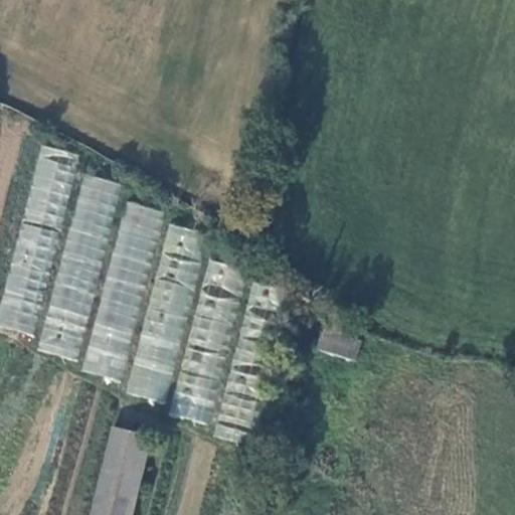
[(0,309),(0,327),(35,336),(76,160),(37,151),(0,309)]
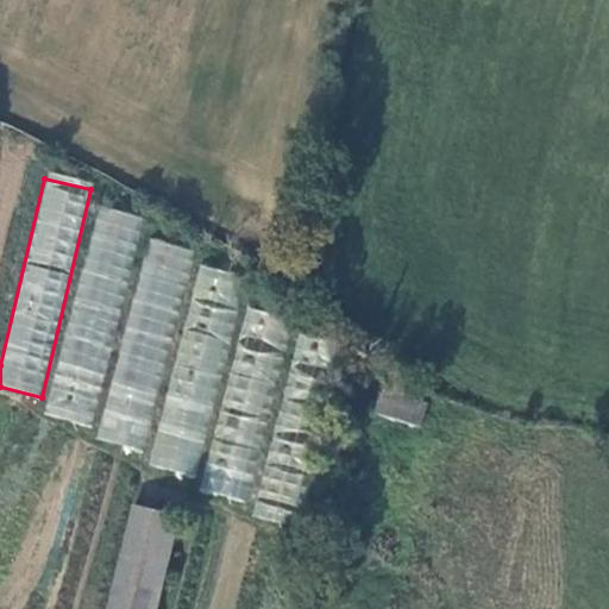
[(167,345),(189,248),(144,237),(115,359),(73,349),(56,416),(95,426),(92,437),(139,449),(161,356),(163,357),(165,345),(167,345)]
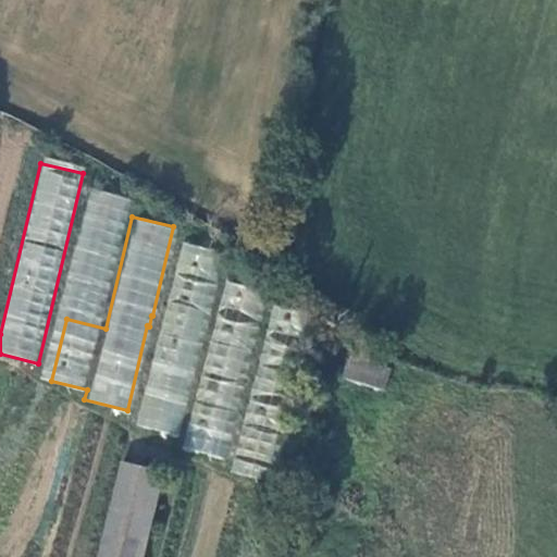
[(168,301),(137,426),(180,436),(212,301),(217,283),(210,282),(218,251),(184,243),(178,265),(198,270),(189,306),(168,301)]
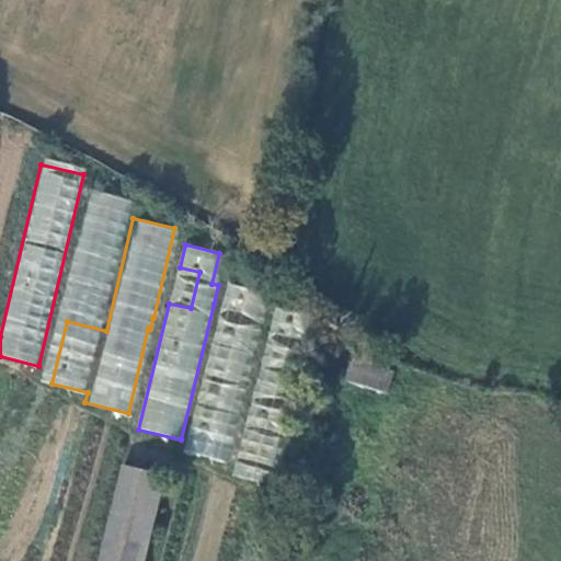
[(353,354),(343,378),(385,395),(395,370),(353,354)]
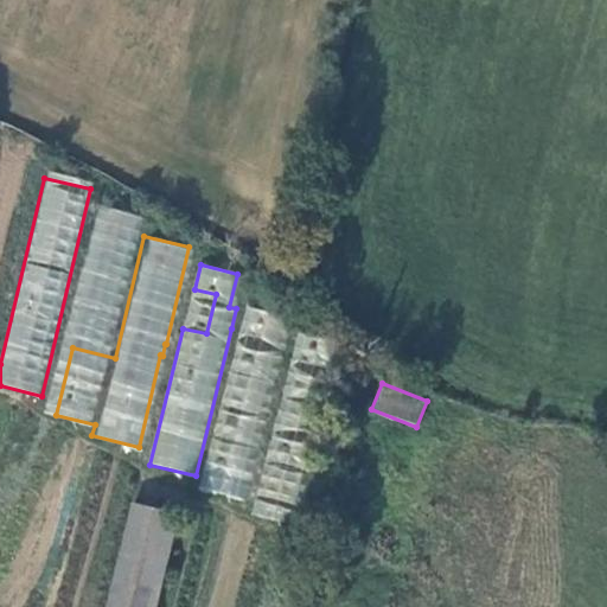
[(205,464),(200,491),(247,499),(251,471),(205,464)]
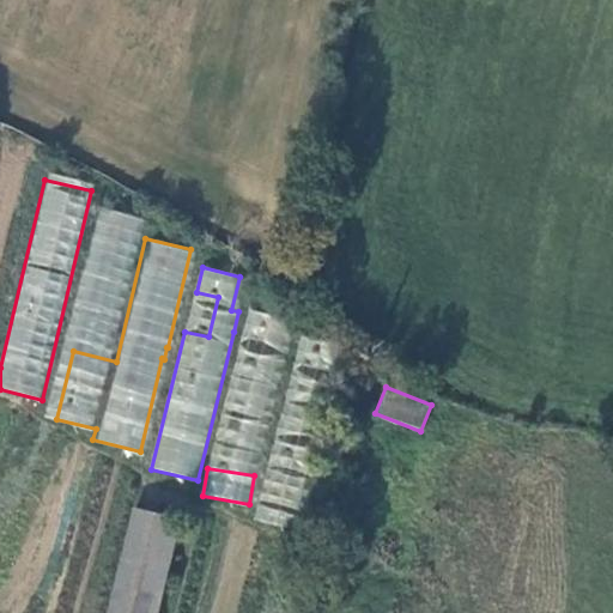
[(158,612),(181,519),(138,507),(110,612),(158,612)]
